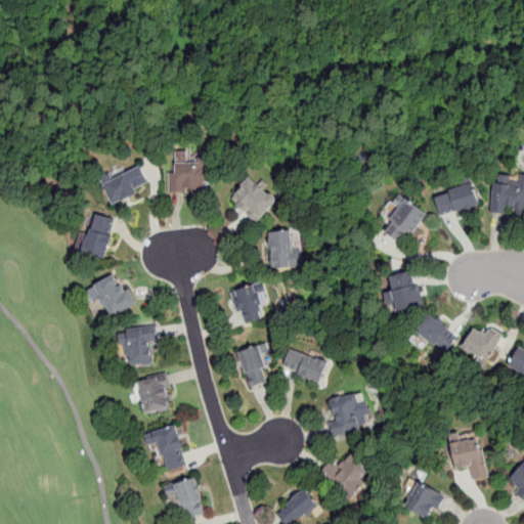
[(176,161),(176,170),(169,170),(169,190),(210,190),(210,161),(176,161)]
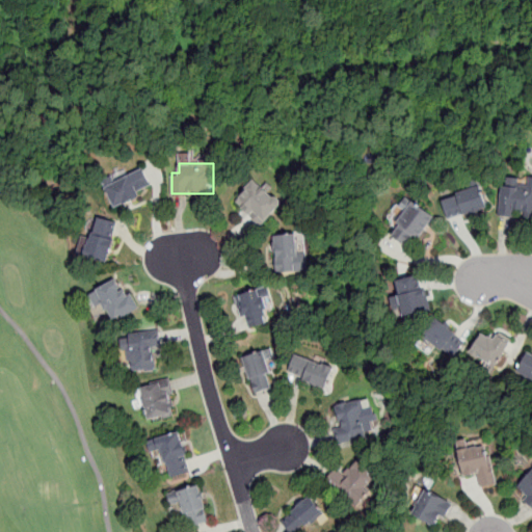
[(104,185),(113,207),(154,189),(144,167),(104,185)]
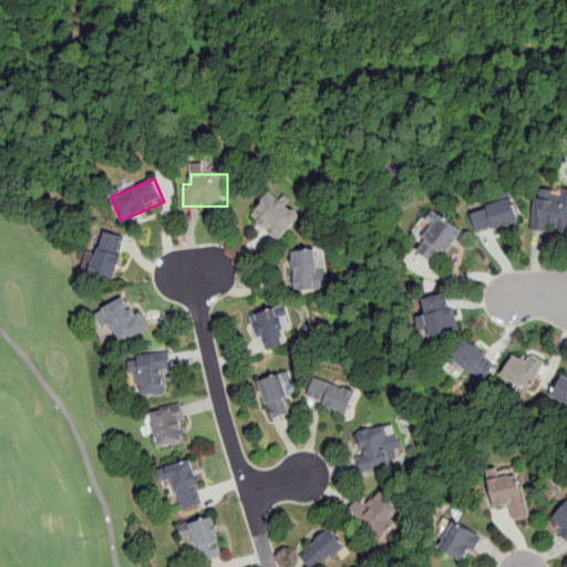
[(566,187),(564,187),(563,196),(554,196),(554,188),(544,187),(543,196),(535,195),(532,229),(566,233),(566,187)]
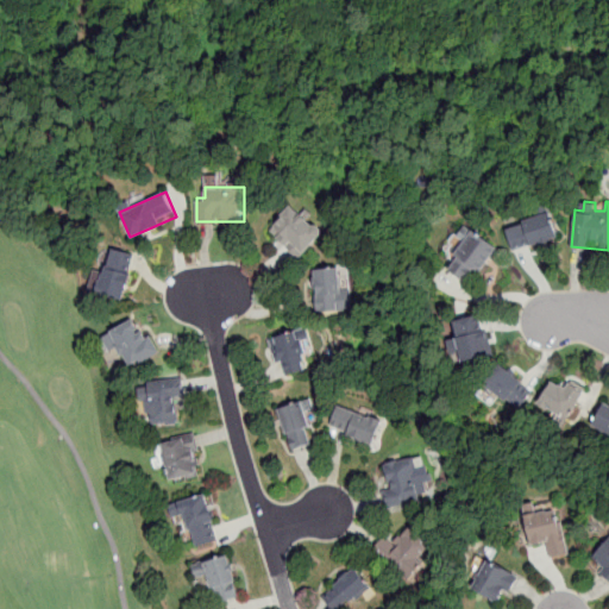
[(268,232),(300,261),(324,234),(293,205),(268,232)]
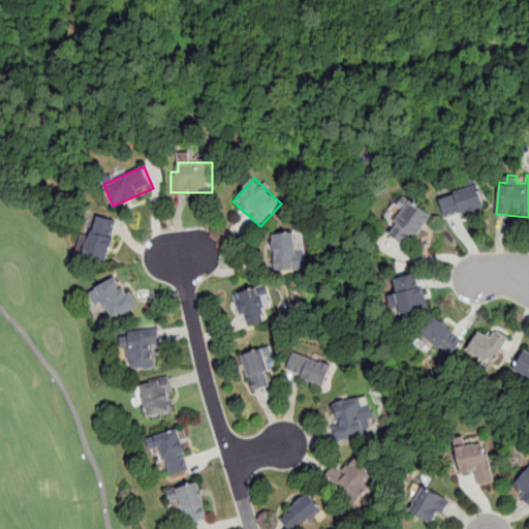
[(458,184),(461,193),(441,198),(446,218),(486,207),(477,178),(458,184)]
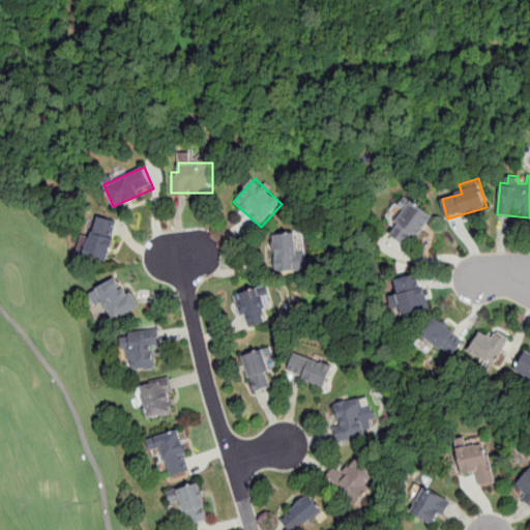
[(386,232),(410,247),(433,213),(410,198),(386,232)]
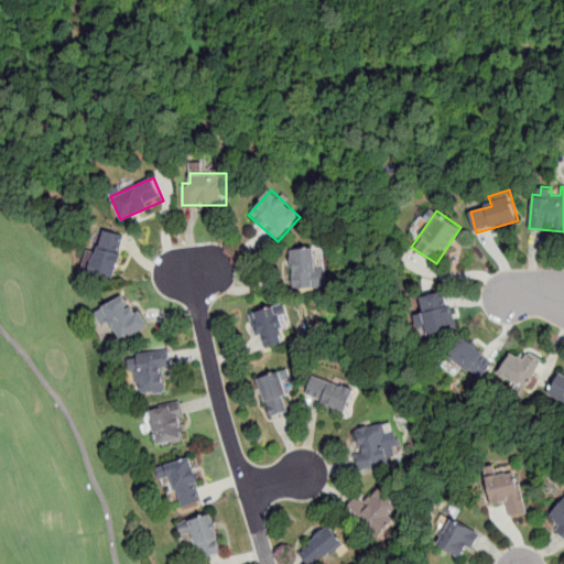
[(88,273),(115,278),(122,236),(97,231),(88,273)]
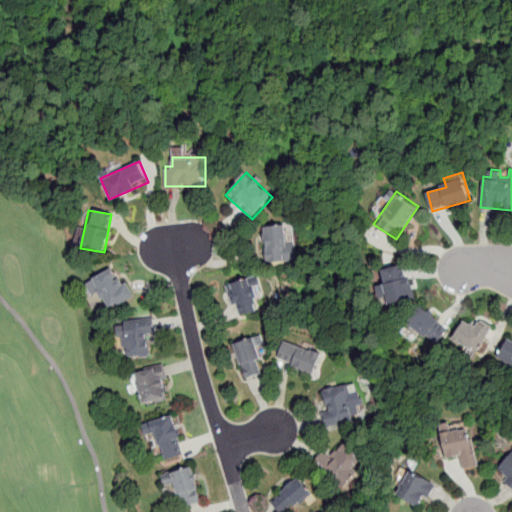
[(292,262),(291,226),(260,227),(261,262),(292,262)]
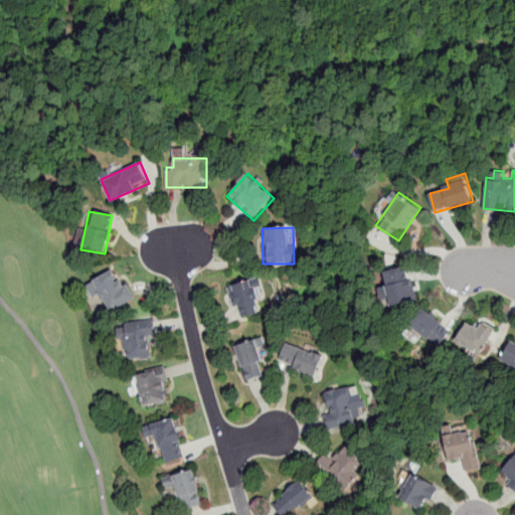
[(415,301),(407,266),(383,271),(391,306),(415,301)]
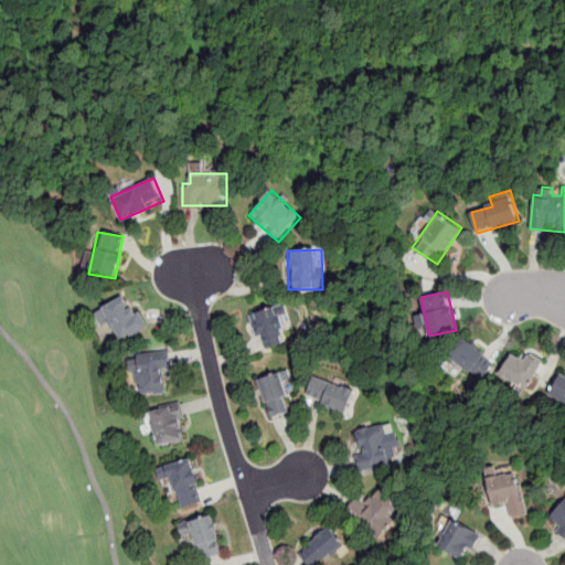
[(123,343),(147,329),(128,295),(103,309),(123,343)]
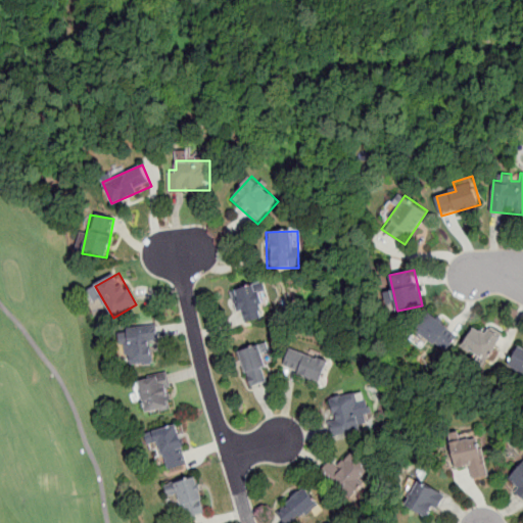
[(241,324),(270,317),(260,282),(232,290),(241,324)]
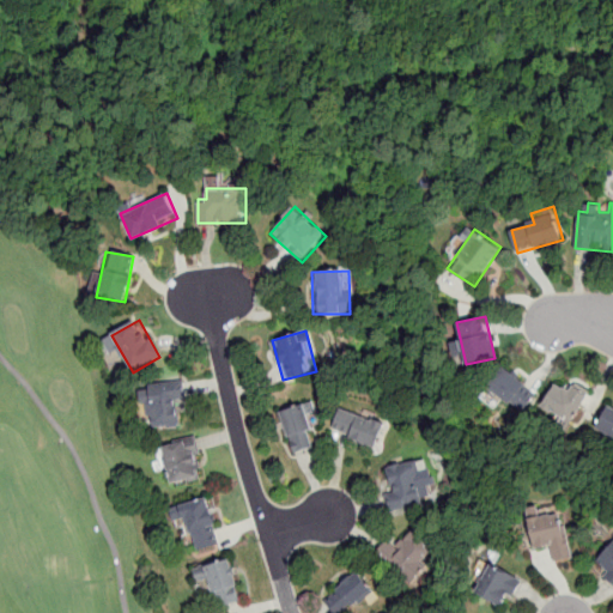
[(489,386),(520,414),(536,395),(505,368),(489,386)]
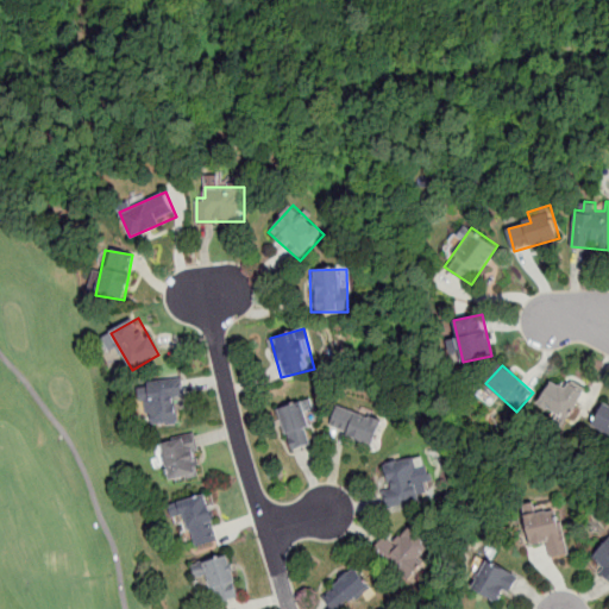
[(176,424),(173,396),(183,395),(181,378),(136,387),(137,400),(146,400),(150,426),(176,424)]
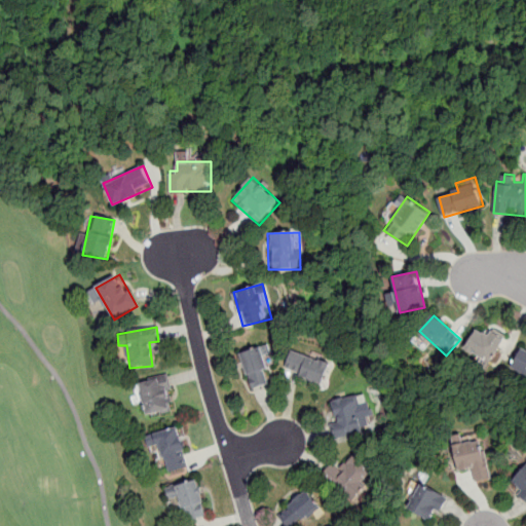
[(503,340),(475,328),(464,351),(493,364),(503,340)]
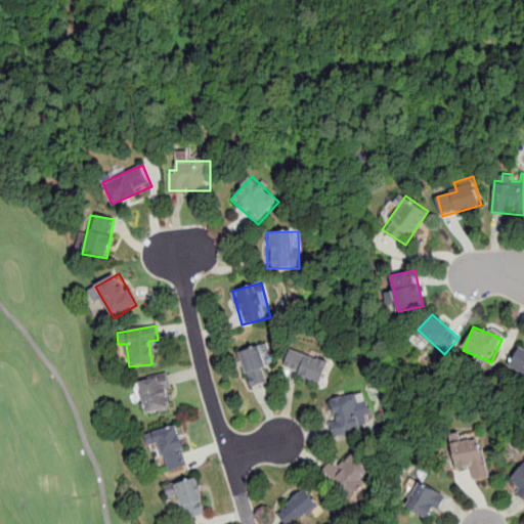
[(270,382),(261,345),(239,350),(249,387),(270,382)]
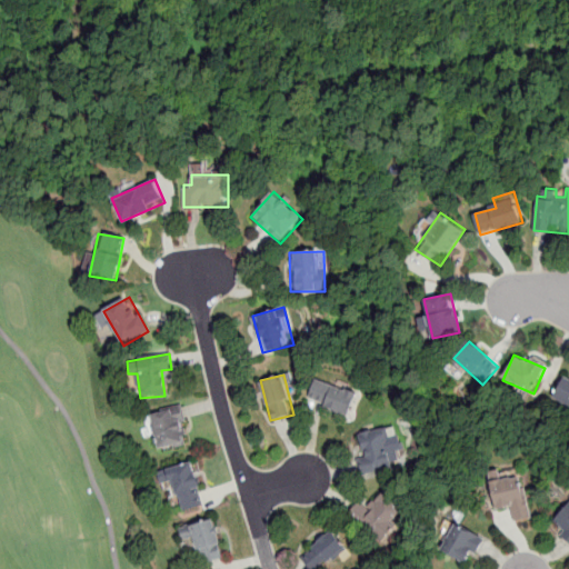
[(552,399),(568,406),(568,379),(562,377),(552,399)]
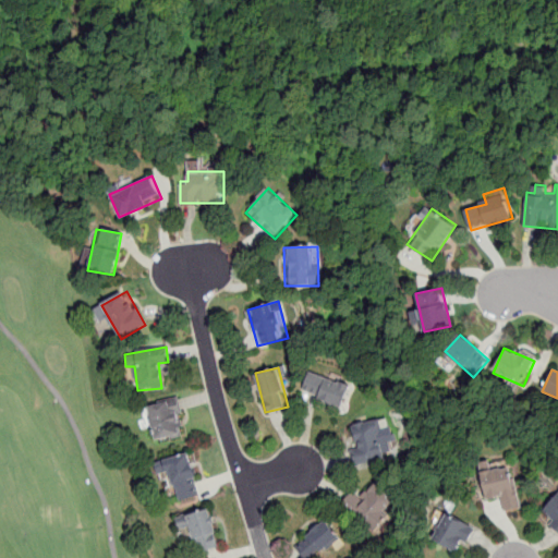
[(302,395),(346,408),(352,385),(308,373),(302,395)]
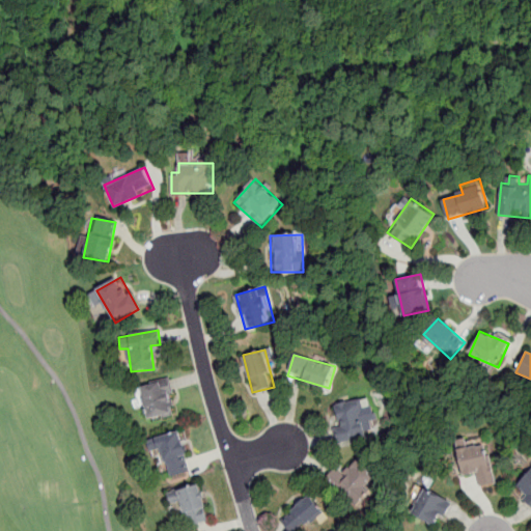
[(146,421),(175,414),(167,381),(138,388),(146,421)]
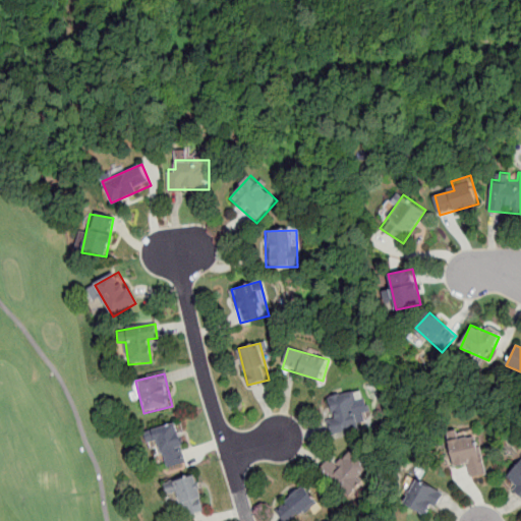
[(336,435),(367,426),(357,392),(326,401),(336,435)]
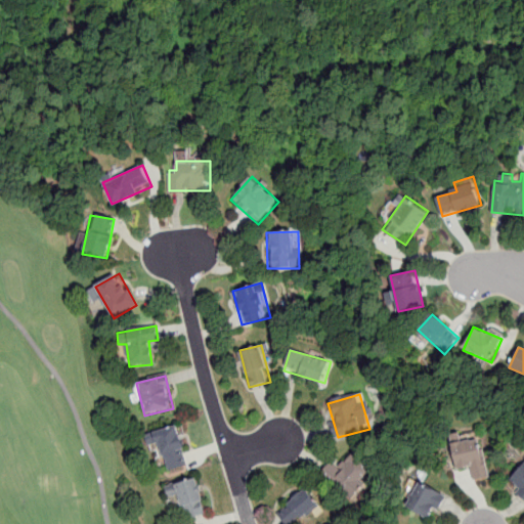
[(187,466),(178,427),(150,434),(161,473),(187,466)]
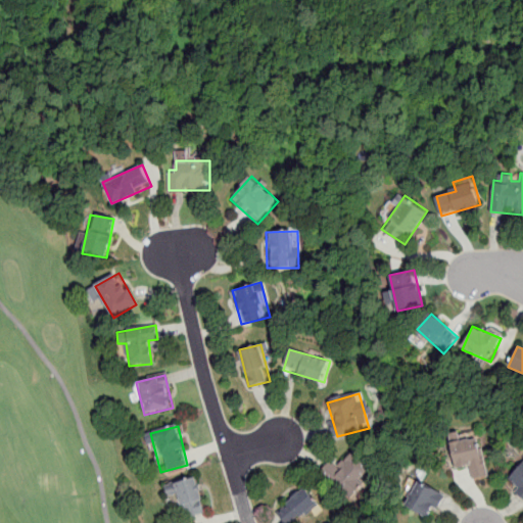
[(461,440),(460,432),(449,434),(455,469),(470,467),(472,480),(488,477),(481,437),(461,440)]
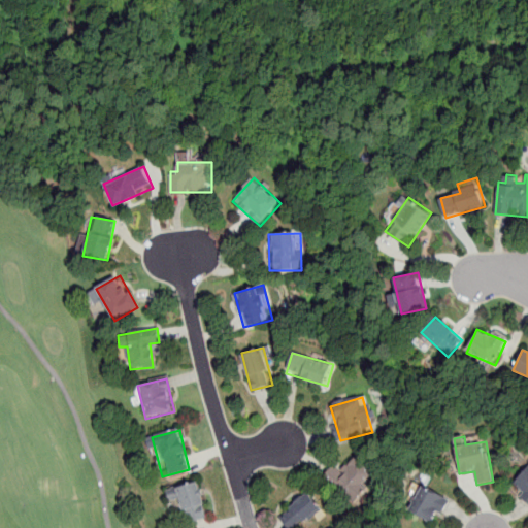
[(341,473),(334,467),(325,479),(353,501),(374,474),(354,458),(341,473)]
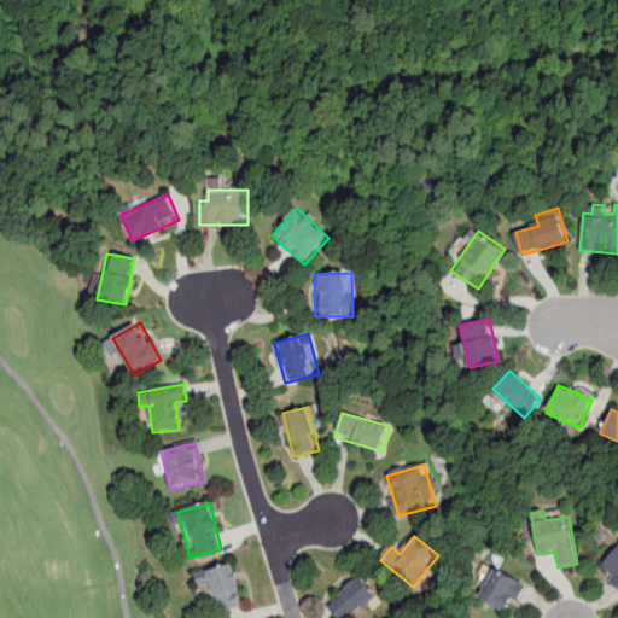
[(617,588),(617,544),(596,569),(617,588)]
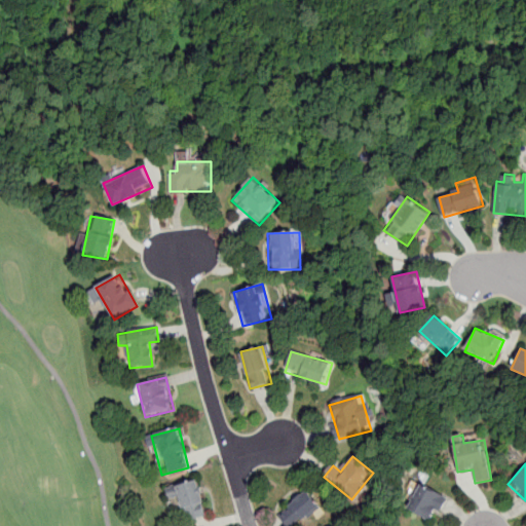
[(197,480),(165,488),(168,500),(178,498),(185,523),(207,518),(197,480)]
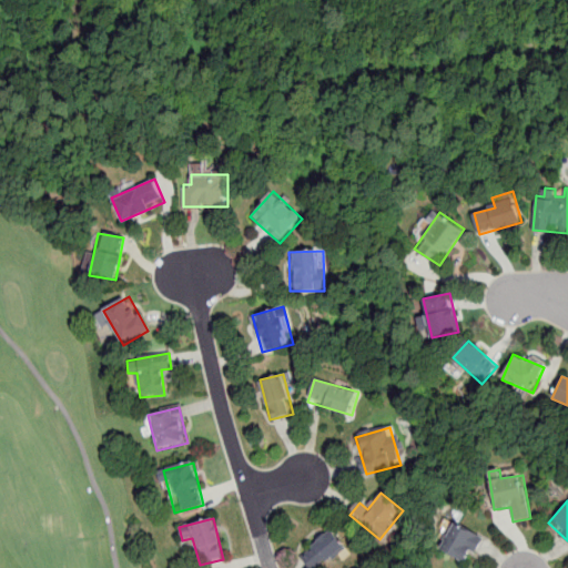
[(468,566),(484,538),(455,523),(440,550),(468,566)]
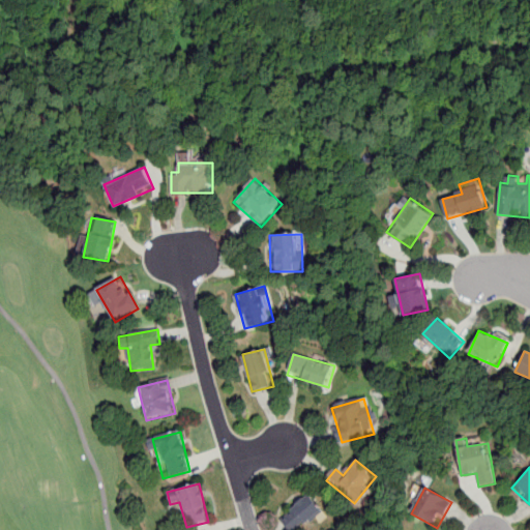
[(289,529),(299,529),(321,508),(305,494),(280,521),(289,529)]
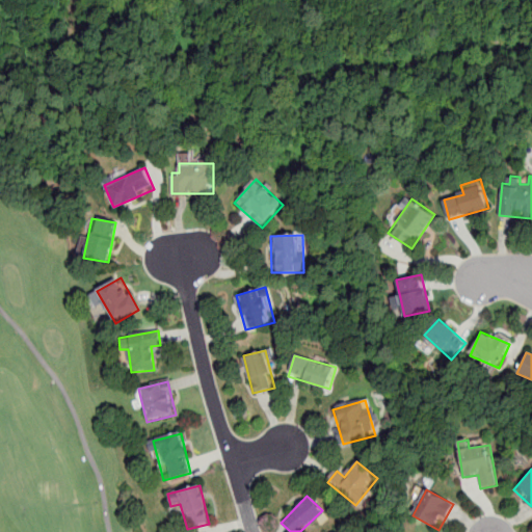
All buildings are outlined.
